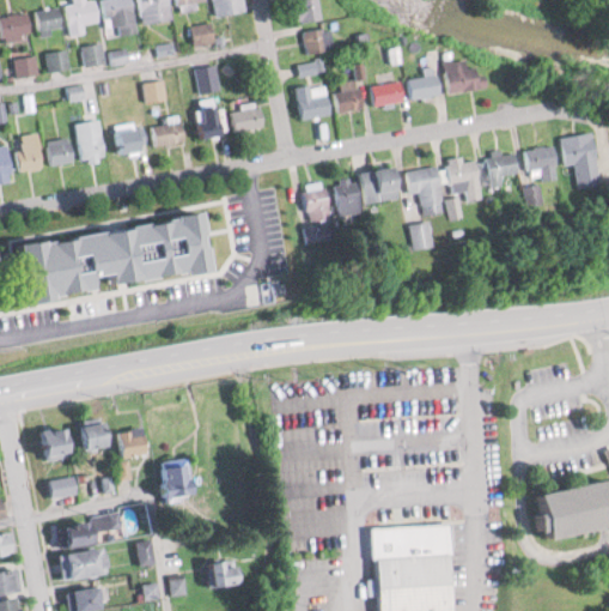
[(139,31),(132,0),(101,0),(108,37),(139,31)]
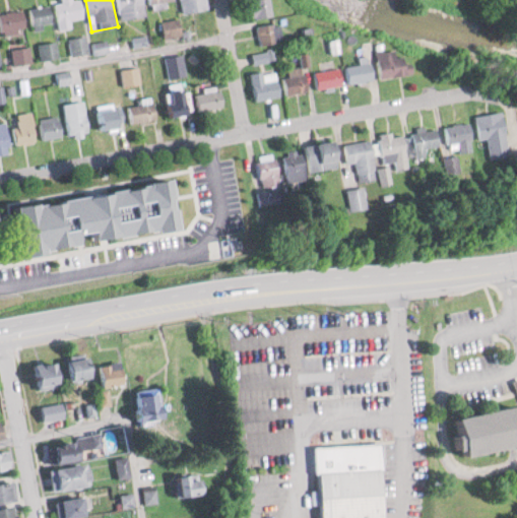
[(117,0),(121,20),(147,16),(144,0),(117,0)]
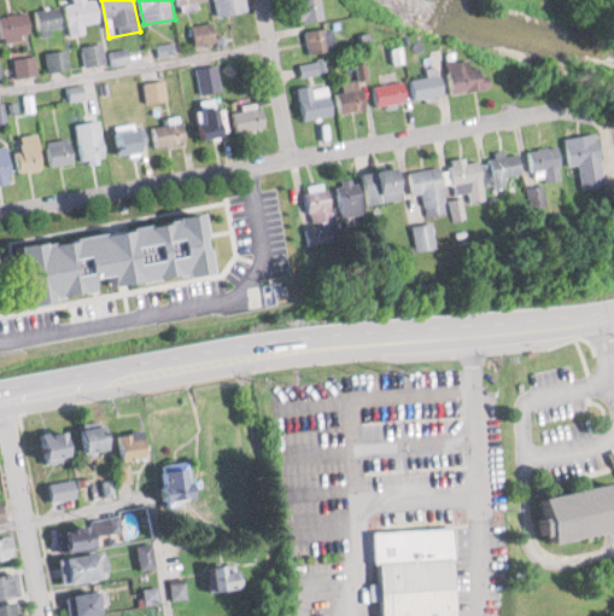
[(214,0),(217,17),(249,12),(246,0),(214,0)]
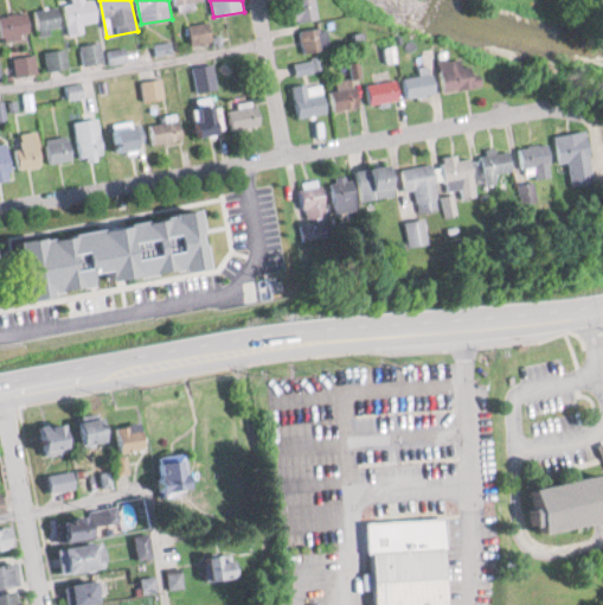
[(313,0),(295,0),(286,7),(299,26),(321,11),(313,0)]
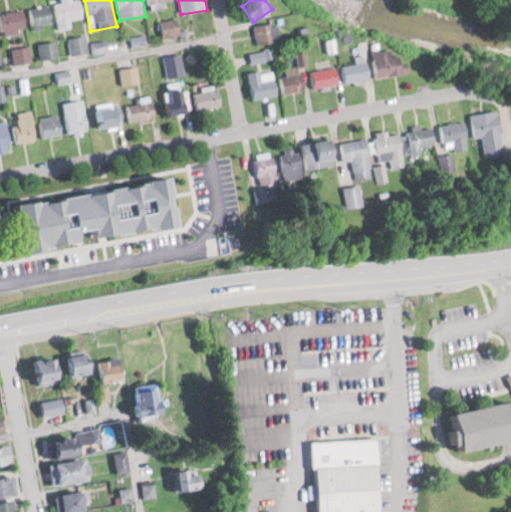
[(70,19),(82,18),(80,1),(56,3),(58,29),(70,28),(70,19)]
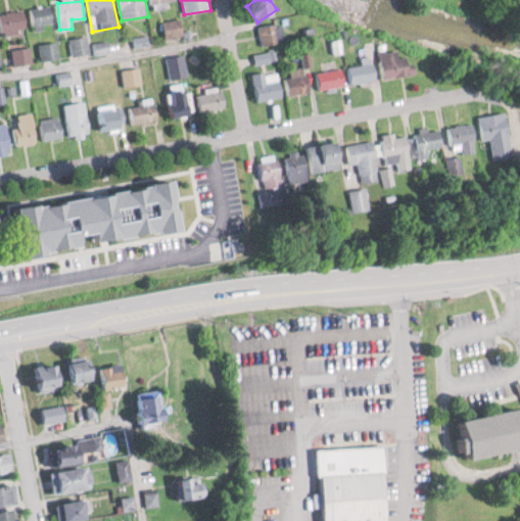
[(39,31),(55,18),(45,4),(29,16),(39,31)]
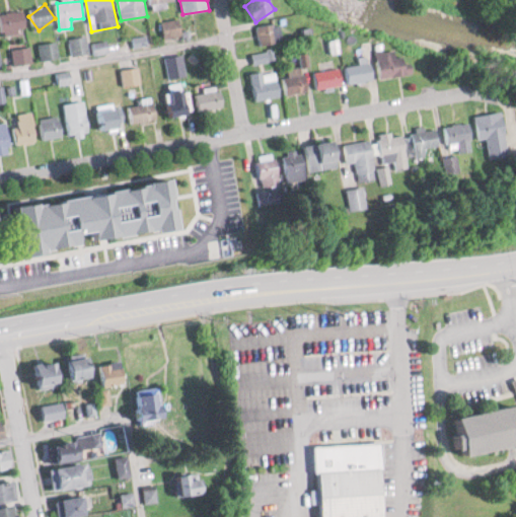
[(0,14),(0,28),(1,35),(26,31),(23,11),(0,14)]
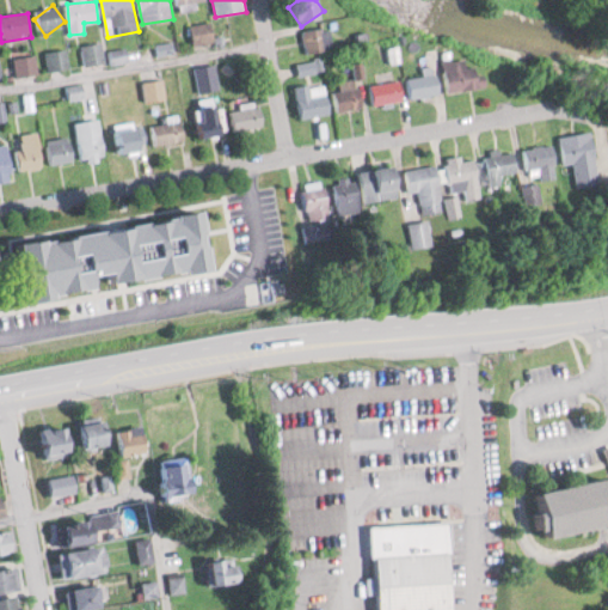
[(194,48),(214,46),(212,24),(190,26),(194,48)]
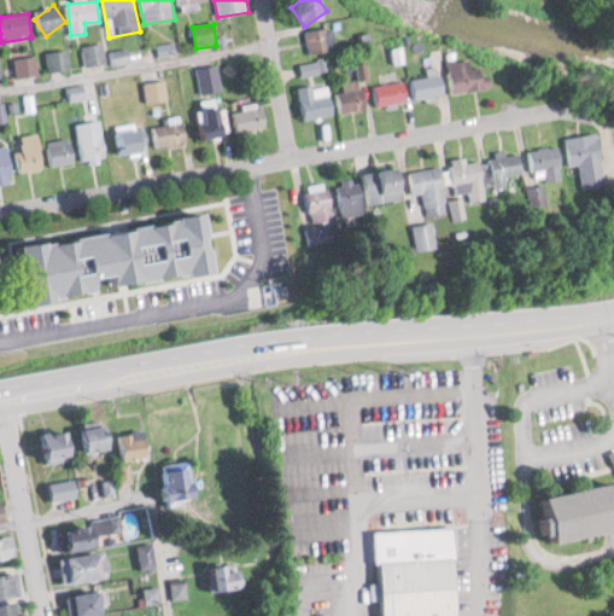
[(339,51),(334,28),(307,33),(310,56),(339,51)]
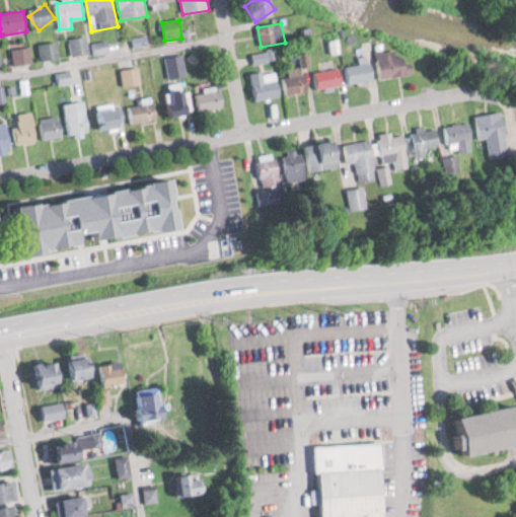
[(88,53),(87,38),(72,39),(73,55),(88,53)]
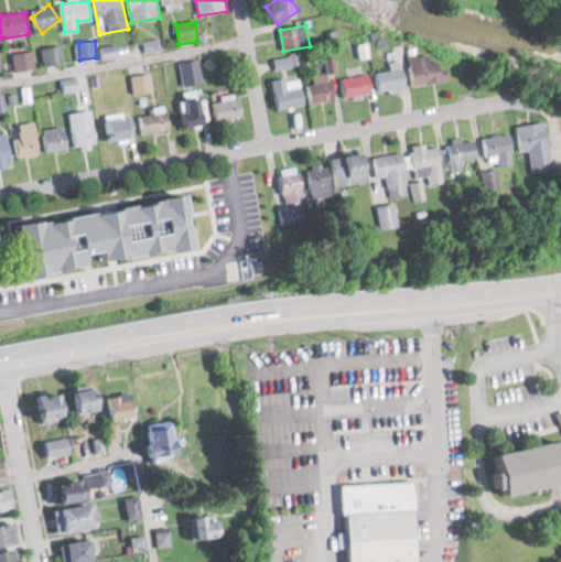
[(45,66),(66,63),(63,46),(43,50),(45,66)]
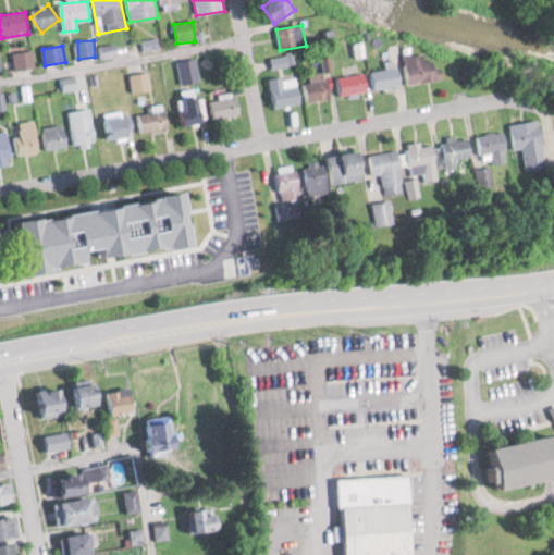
[(422,62),(422,56),(405,56),(405,83),(441,83),(441,62),(422,62)]
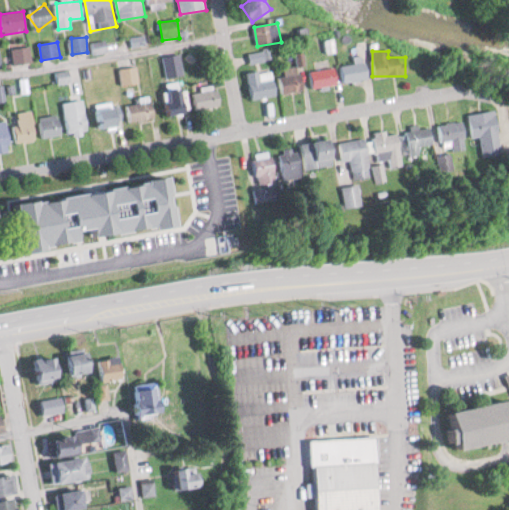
[(265,52),(249,56),(252,65),(267,61),(265,52)]
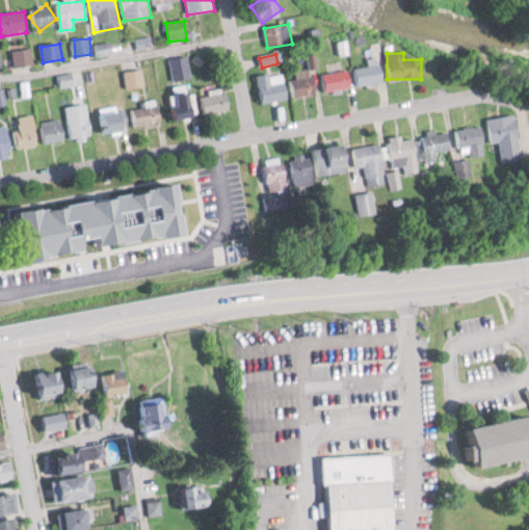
[(169,59),(174,82),(192,78),(188,56),(169,59)]
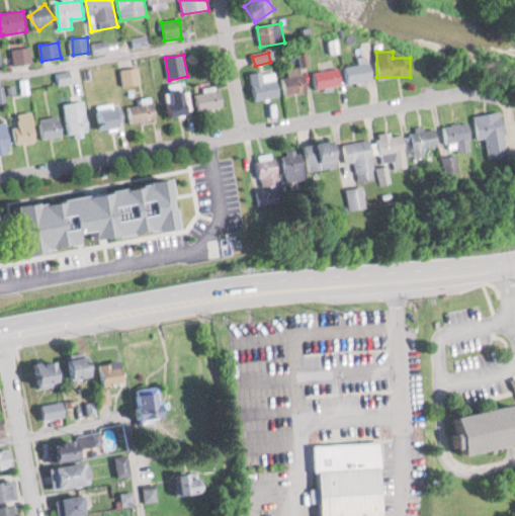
[(347,85),(372,81),(369,63),(344,67),(347,85)]
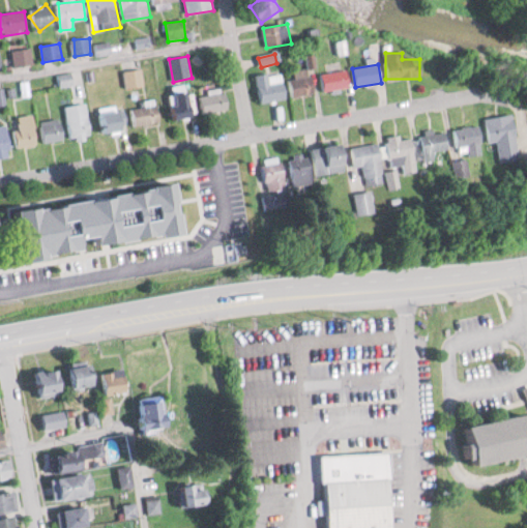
[(319,72),(323,93),(349,89),(346,67),(319,72)]
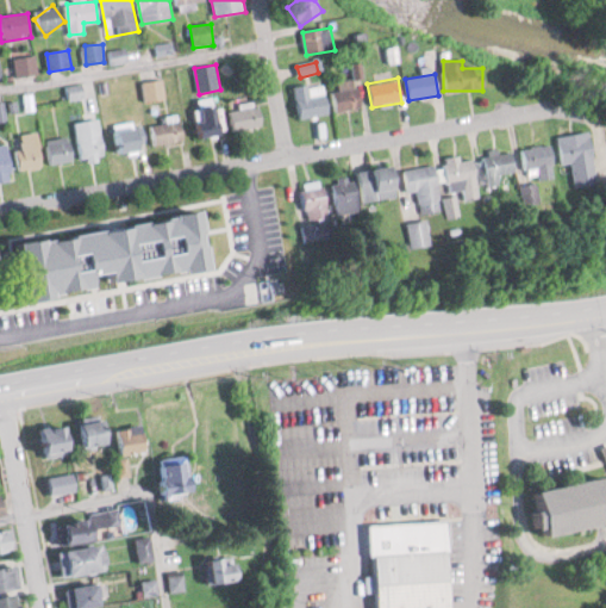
[(143,84),(147,103),(167,98),(163,79),(143,84)]
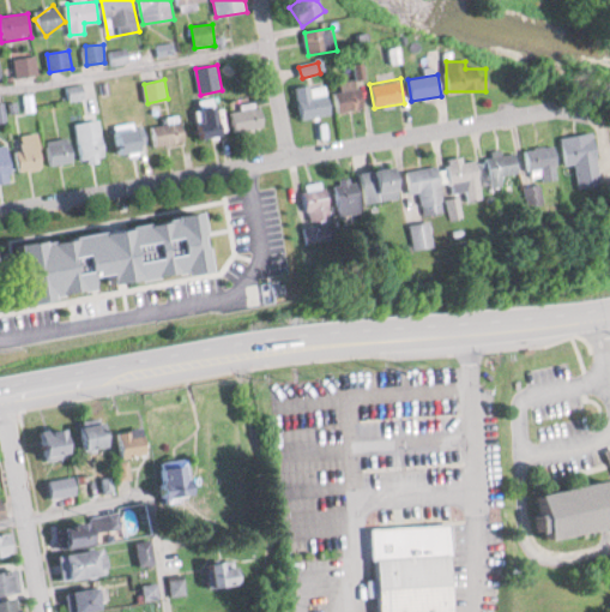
[(343,93),(332,95),(338,115),(366,108),(357,81),(340,85),(343,93)]
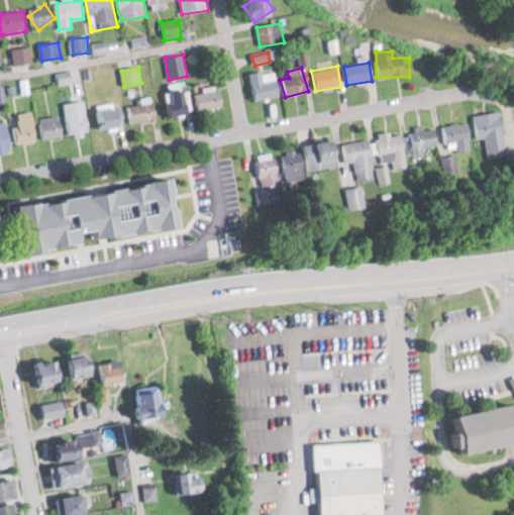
[(280,97),(274,71),(248,76),(253,102),(280,97)]
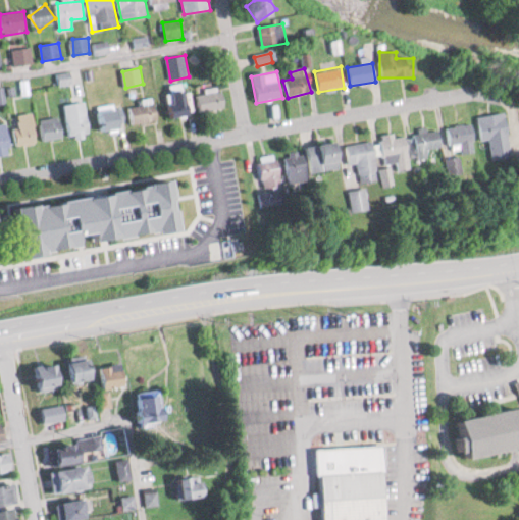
[(58,75),(60,85),(72,84),(71,73),(58,75)]
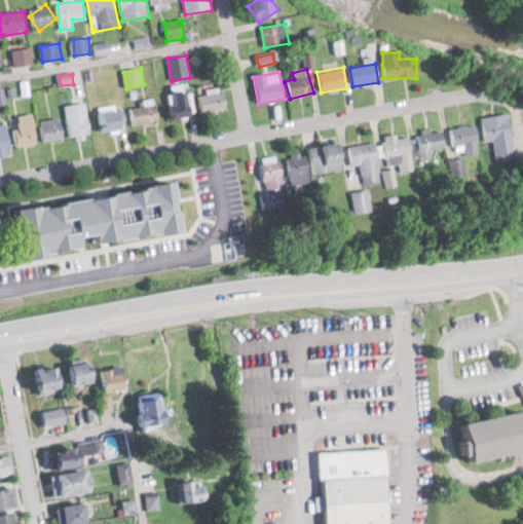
[(160,97),(174,121),(190,112),(177,87),(160,97)]
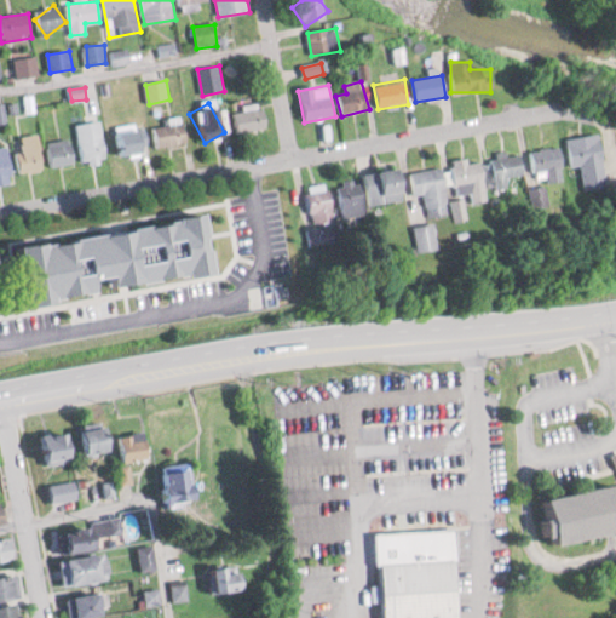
[(231,115),(236,136),(269,127),(263,107),(231,115)]
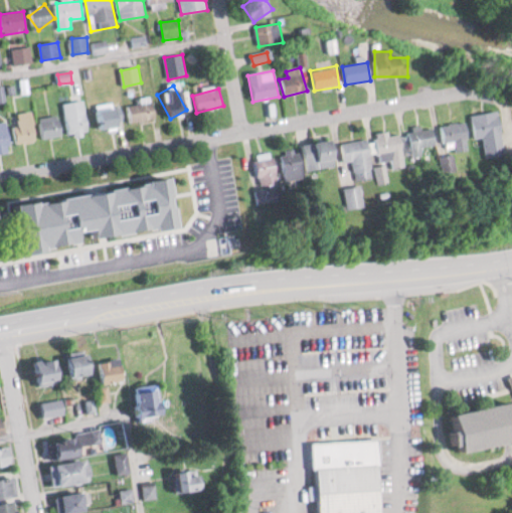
[(128,123),(154,122),(153,104),(127,106),(128,123)]
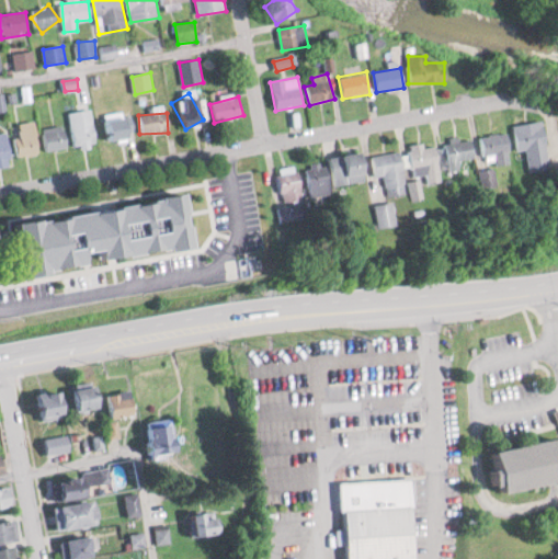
[(134,116),(103,115),(102,139),(133,140),(134,116)]
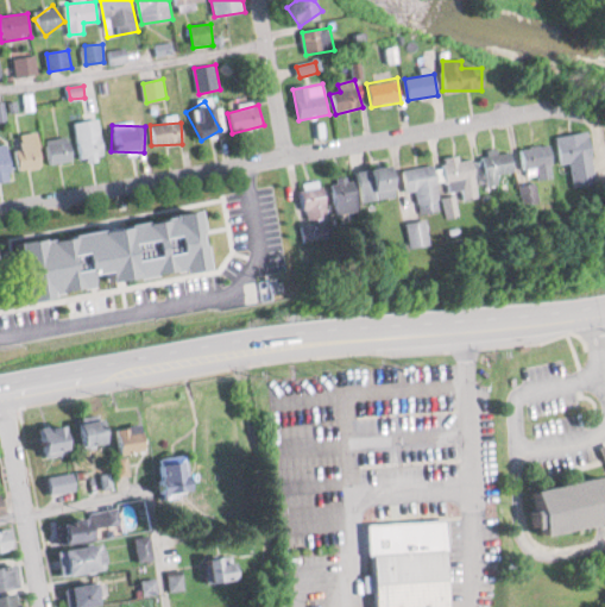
[(556,137),(561,166),(573,163),(577,187),(598,185),(591,132),(556,137)]
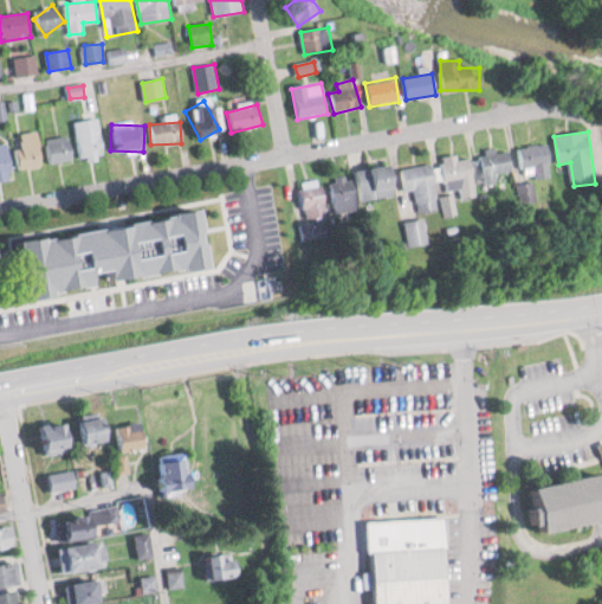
[(41,168),(38,133),(14,134),(17,171),(41,168)]
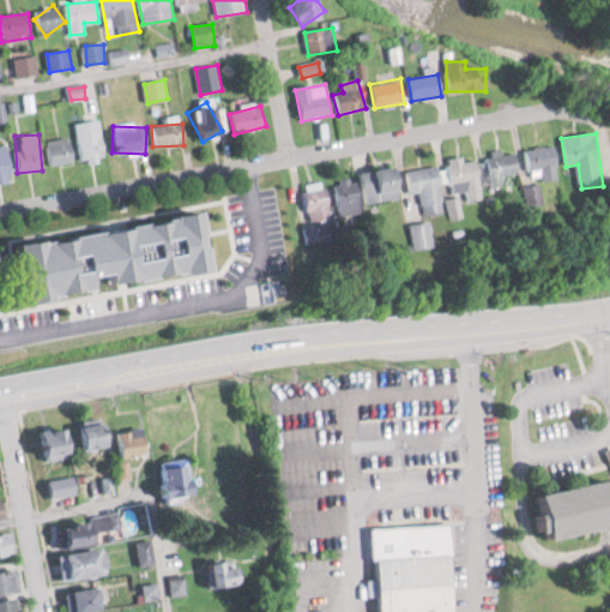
[(79,139),(82,161),(107,159),(104,137),(79,139)]
